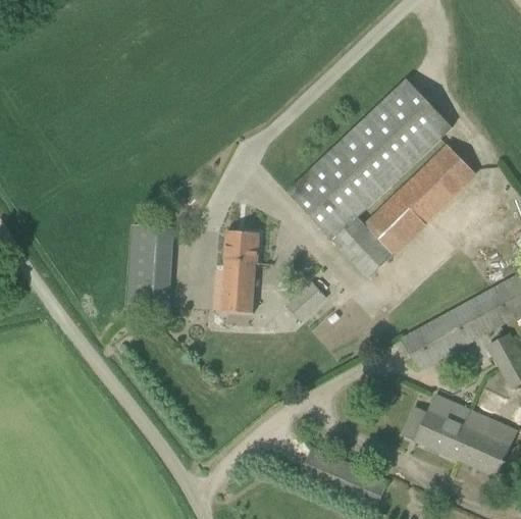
[(406,79),(288,191),(332,239),(356,216),(452,126),(406,79)]
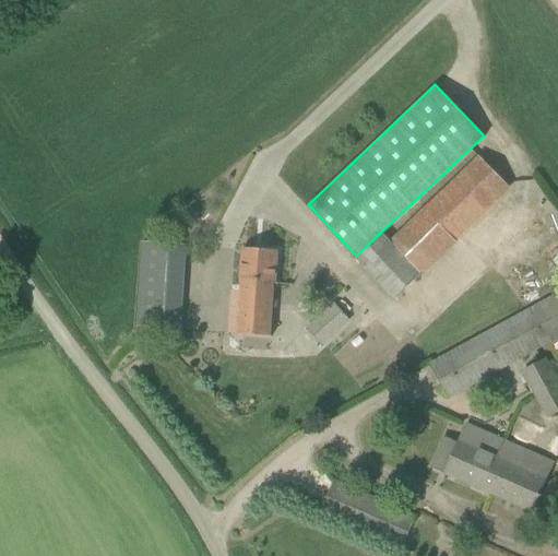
[(420,273),(388,239),(381,232),(356,256),(394,297),(420,273)]
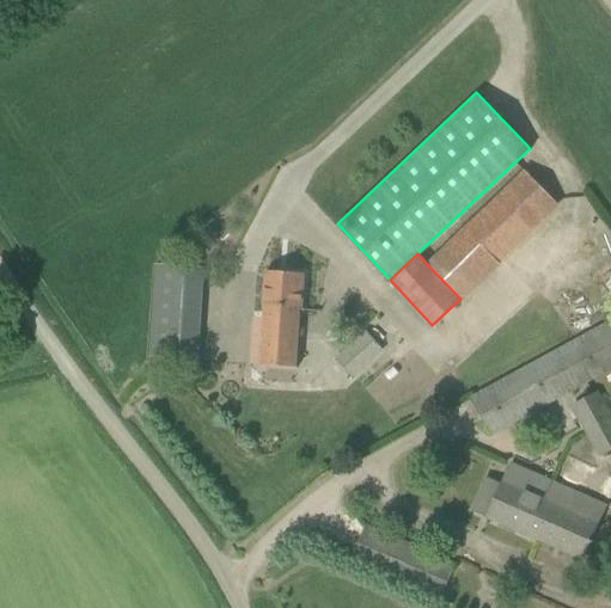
[(203,264),(156,262),(150,355),(197,357),(203,264)]
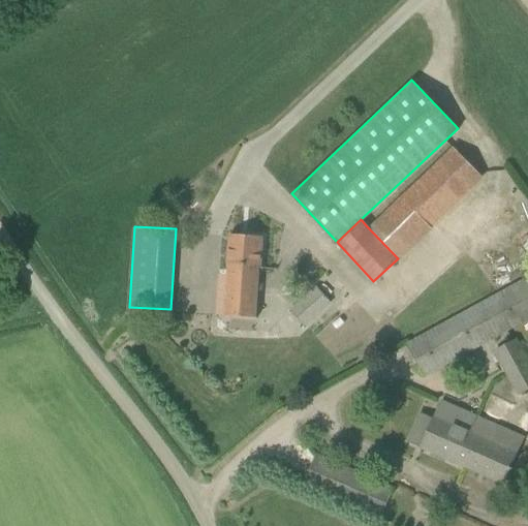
[(261,235),(228,233),(224,314),(256,316),(261,235)]
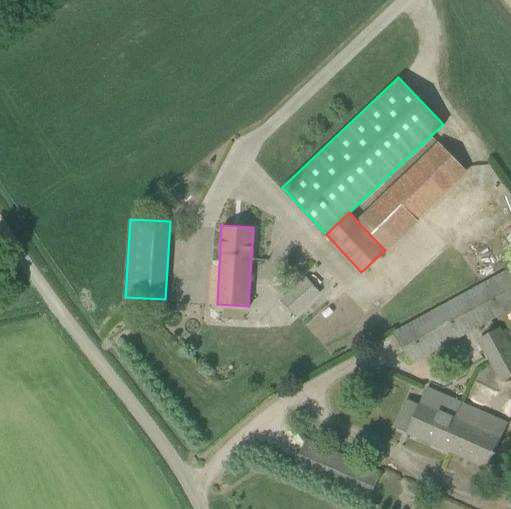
[(510,266),(469,289),(486,320),(510,306),(510,266)]
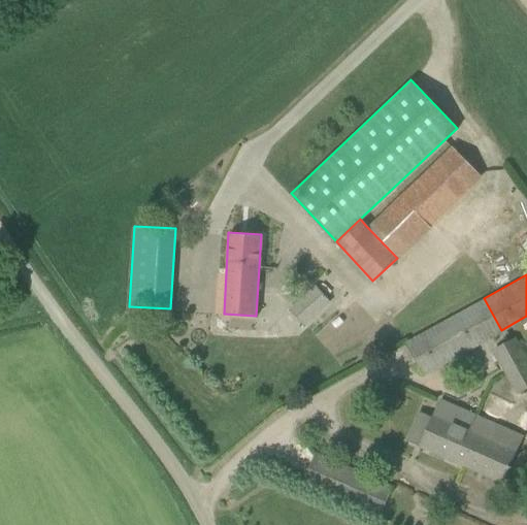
[(316,283),(297,299),(314,316),(331,299),(316,283)]
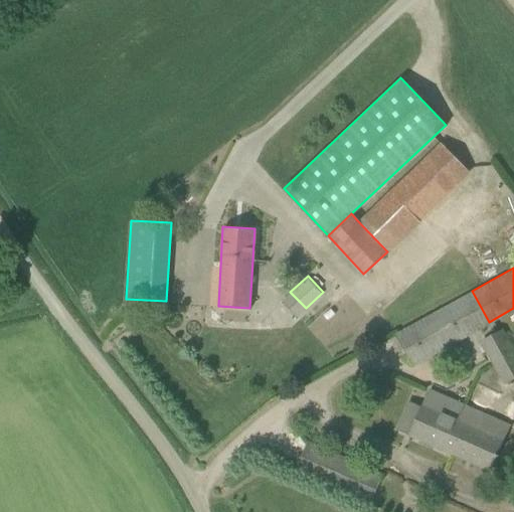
[(450,344),(433,313),(394,333),(411,364),(450,344)]
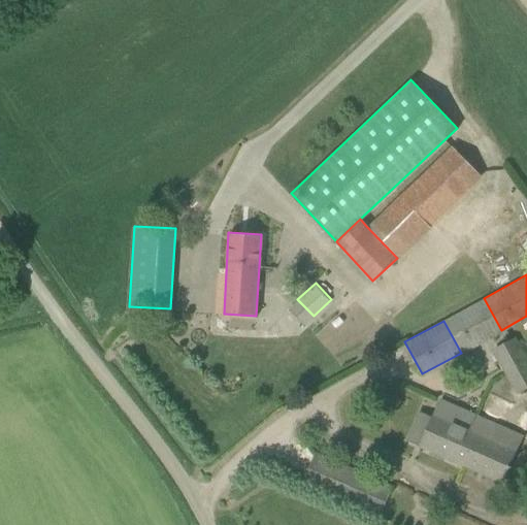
[(506,371),(526,361),(514,337),(494,349),(506,371)]
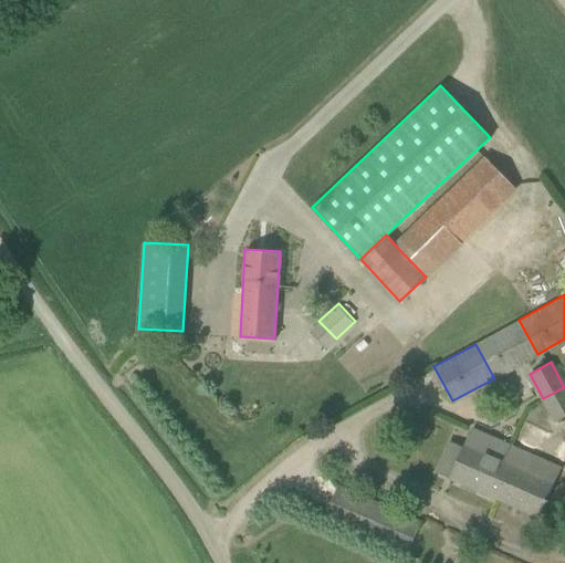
[(564,386),(564,387),(543,398),(555,420),(564,414),(564,386)]
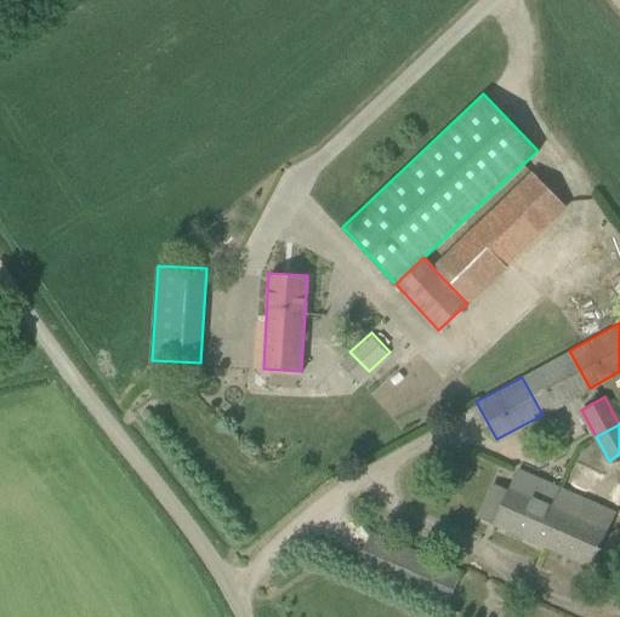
[(615,512),(517,468),(494,524),(591,566),(615,512)]
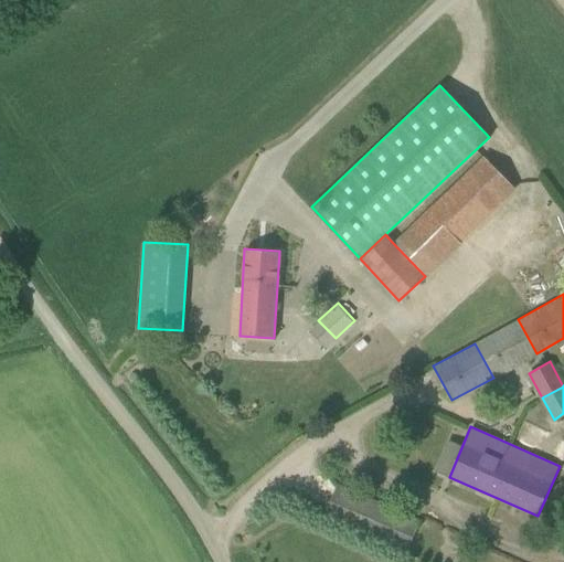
[(421,520),(337,483),(322,516),(406,552),(421,520)]
